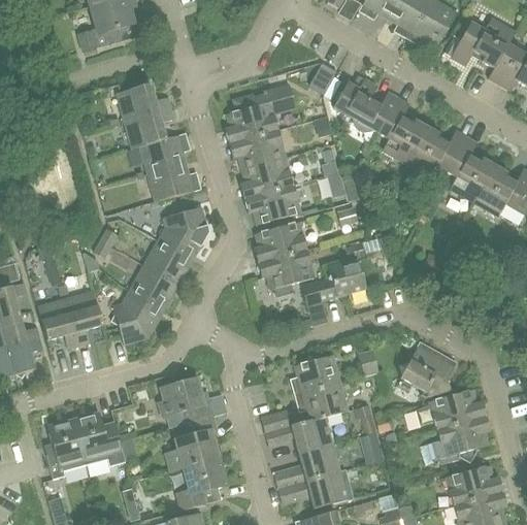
[(136,6),(133,0),(112,0),(91,6),(98,29),(79,34),(85,51),(123,40),(119,29),(134,24),(130,8),(136,6)]
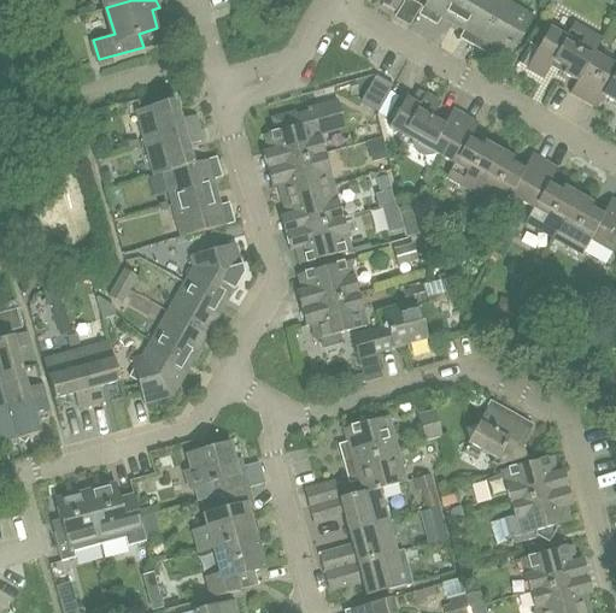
[(452,22),(464,0),(424,0),(418,11),(436,22),(441,15),(452,22)]
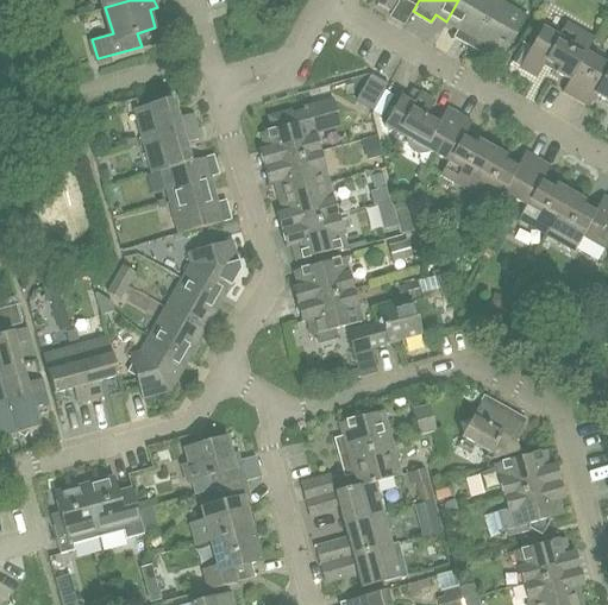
[(471,44),(497,0),(458,0),(446,21),(458,27),(455,35),(471,44)]
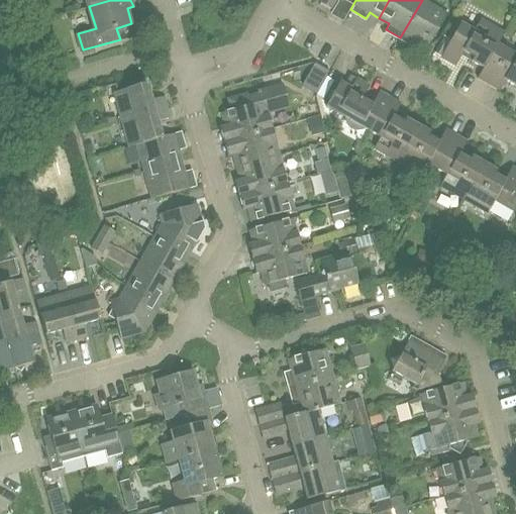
[(447,12),(426,0),(422,0),(400,37),(414,46),(418,39),(428,45),(447,12)]
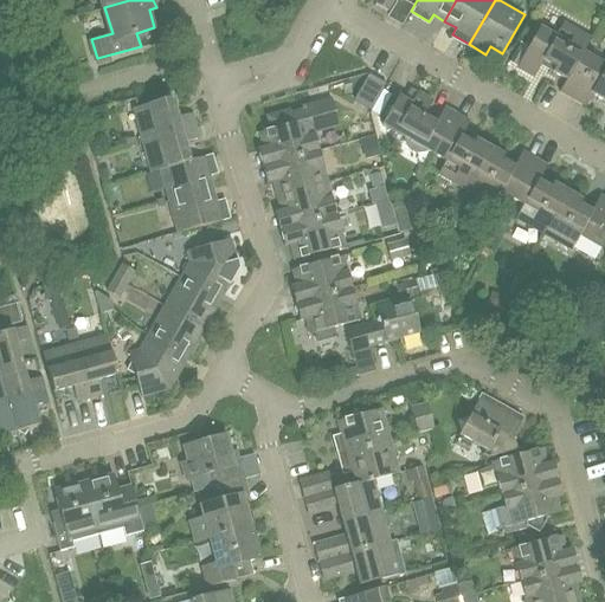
[(574,66),(584,50),(592,37),(564,20),(555,36),(540,26),(517,65),(534,75),(541,63),(566,78),(560,89),(573,97),(586,73),(574,66)]
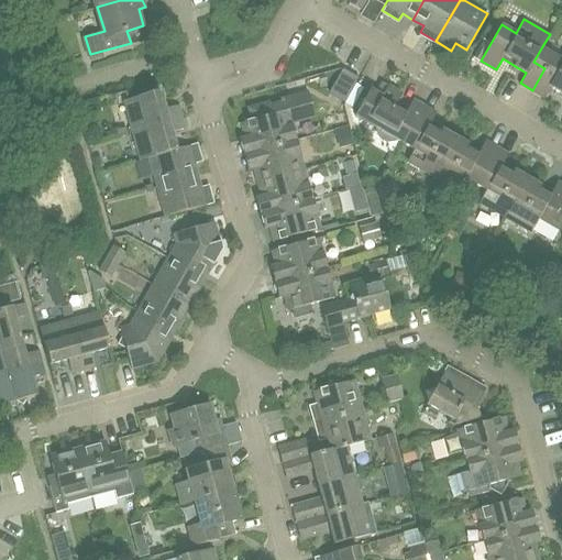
[(561,57),(542,46),(533,62),(544,68),(532,90),(543,97),(550,86),(561,91),(561,57)]
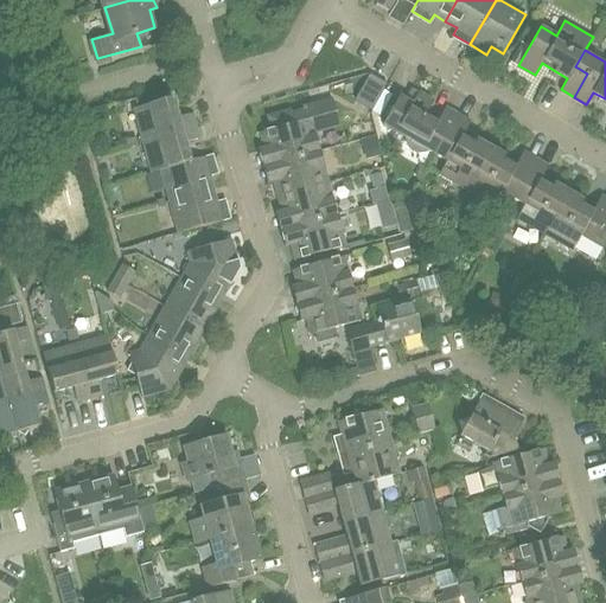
[(383,122),(407,135),(406,136),(407,139),(408,142),(409,145),(412,148),(414,149),(418,151),(420,152),(423,152),(427,151),(429,148),(435,152),(458,113),(446,106),(437,121),(425,115),(434,98),(419,90),(412,102),(399,94),(383,122)]
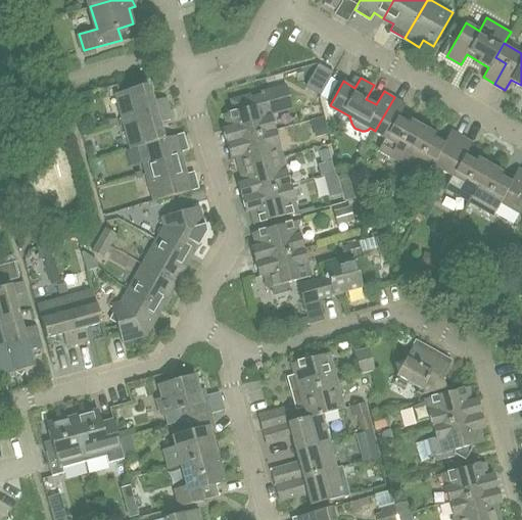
[(224,127),(228,141),(276,128),(272,112),(292,106),(286,83),(231,98),(235,110),(225,112),(229,126),(224,127)]
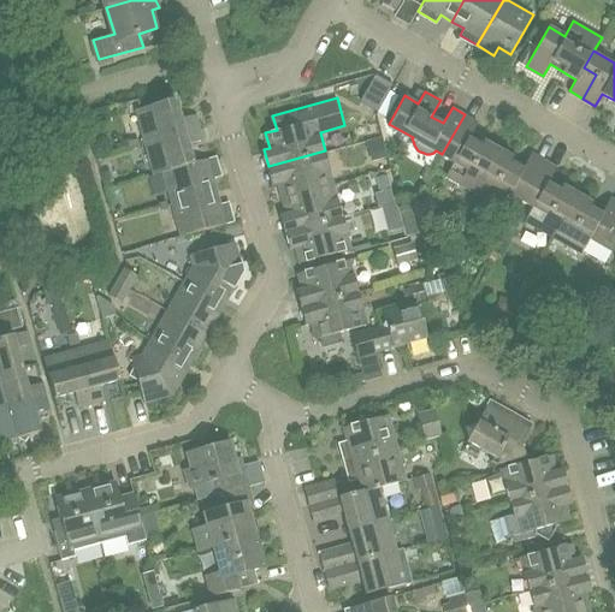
[(137,108),(146,141),(200,126),(196,113),(181,118),(176,99),(137,108)]
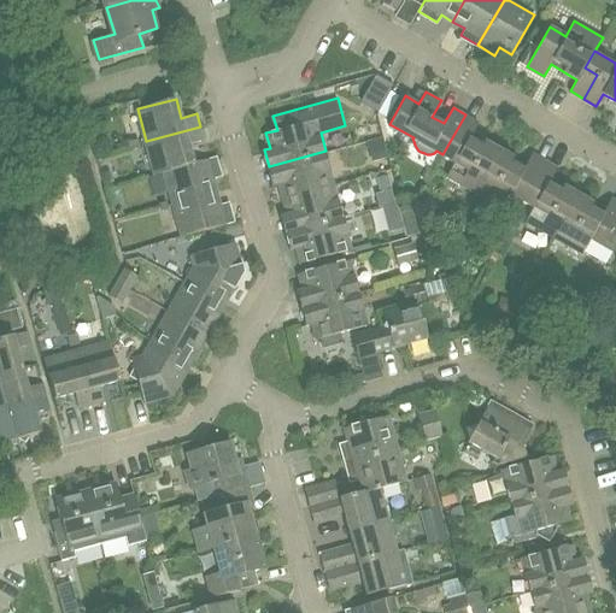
[(475,192),(499,148),(473,134),(479,122),(465,115),(443,154),(455,161),(446,175),(475,192)]
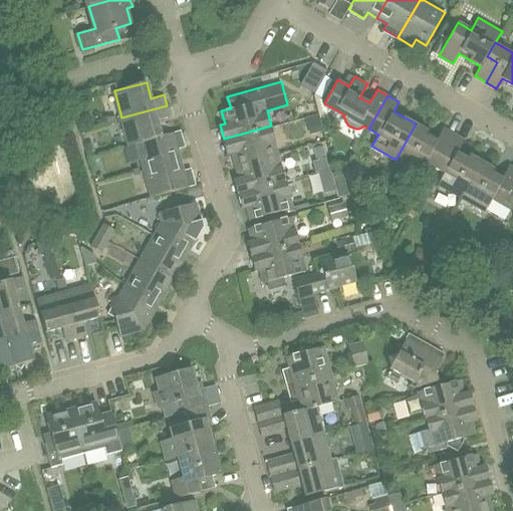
[(170,115),(167,105),(121,117),(130,145),(138,143),(162,136),(157,119),(170,115)]
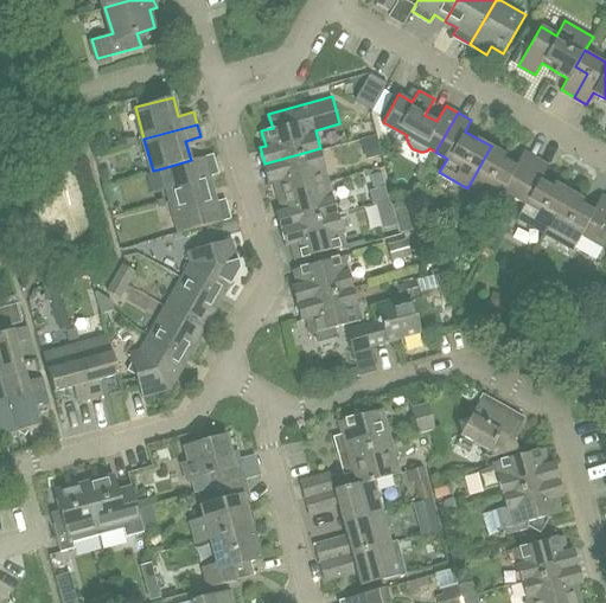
[(514,197),(536,156),(523,149),(517,161),(491,146),(467,188),(495,204),(503,190),(514,197)]
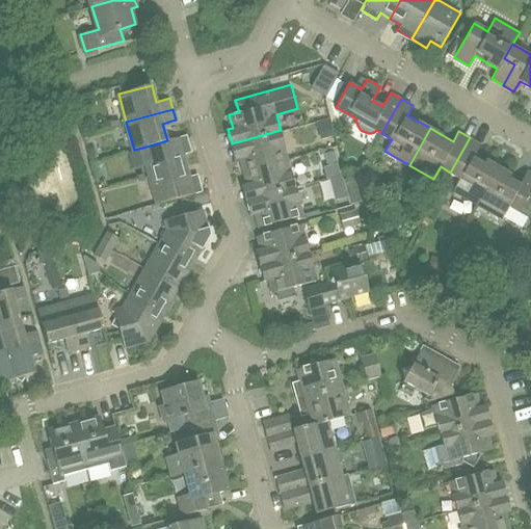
[(288,158),(281,130),(232,143),(235,158),(240,157),(244,169),(288,158)]
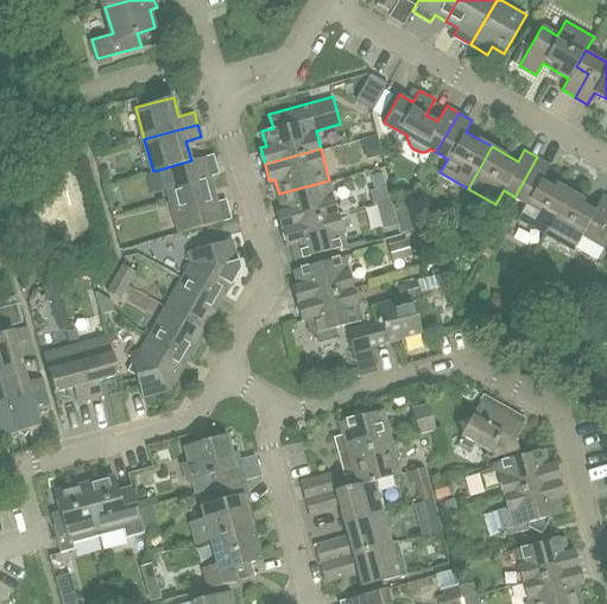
[(215,153),(191,160),(163,169),(171,201),(215,188),(212,175),(220,172),(215,153)]
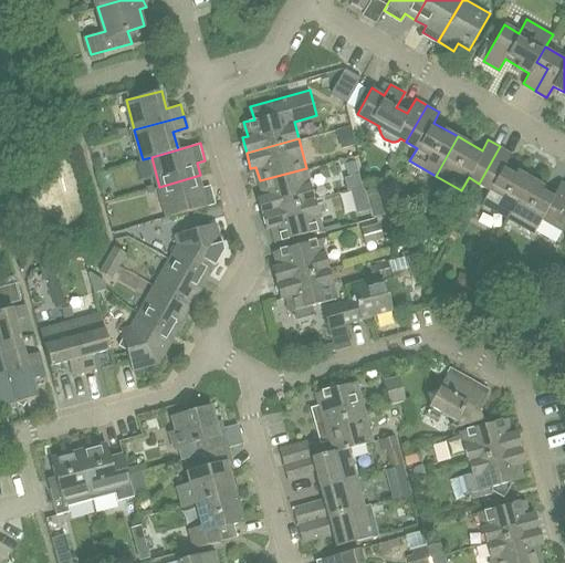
[(509,217),(531,177),(505,164),(512,153),(500,146),(479,184),(489,189),(482,201),(509,217)]
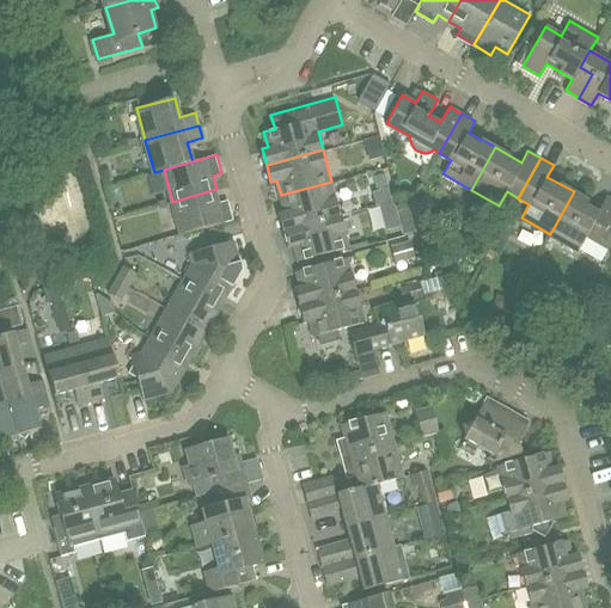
[(341,214),(331,182),(281,195),(286,212),(279,213),(283,229),(341,214)]
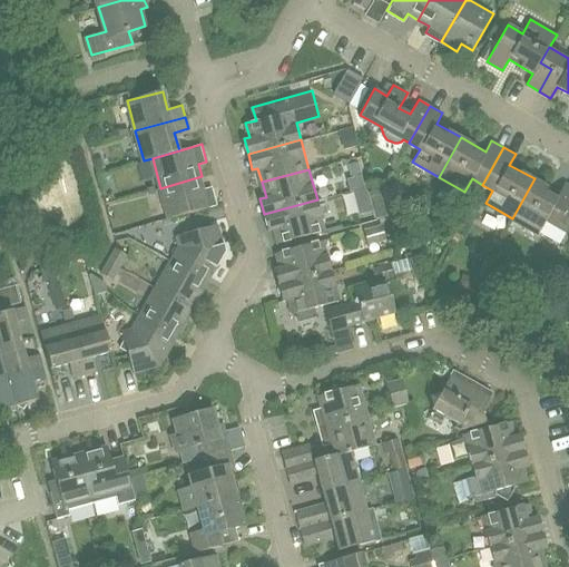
[(205,188),(202,176),(160,188),(168,217),(218,204),(213,186),(205,188)]
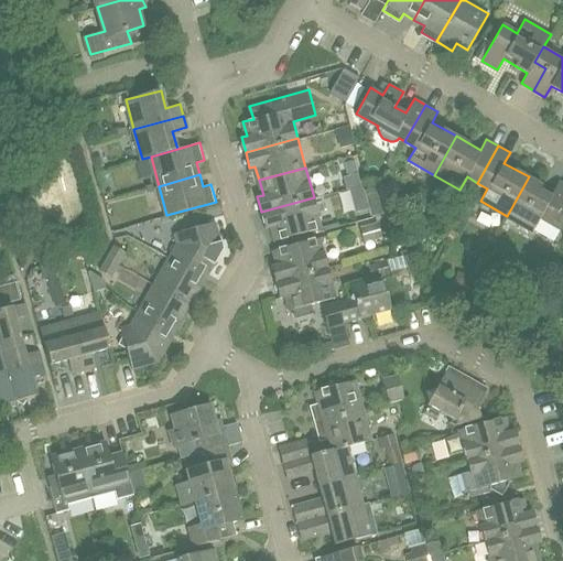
[(553,191),(529,176),(507,216),(532,230),(539,218),(550,224),(562,201),(562,183),(559,181),(553,191)]
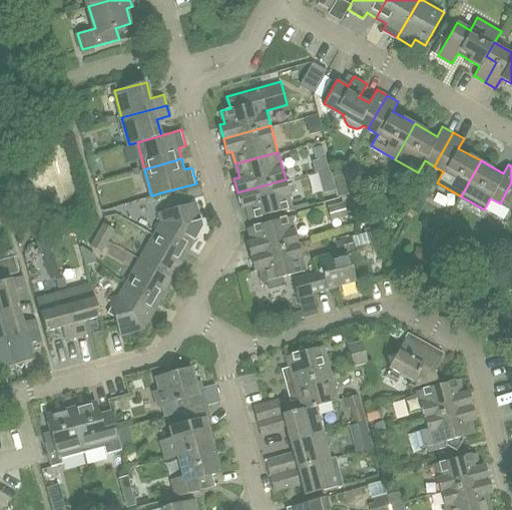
[(293,205),(286,179),(237,192),(241,206),(246,204),(249,217),(293,205)]
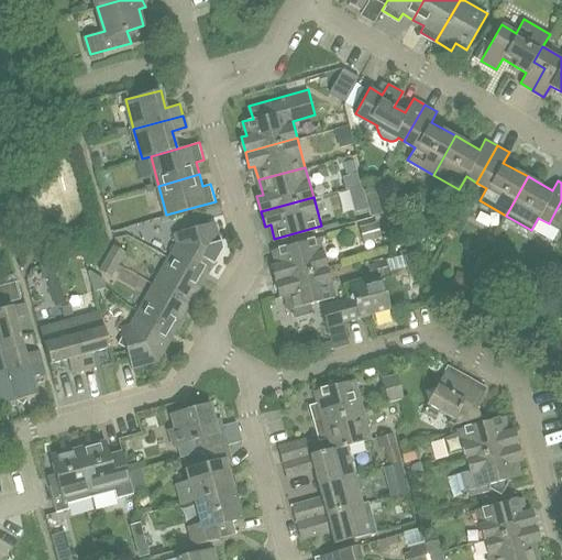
[(178,241),(171,254),(207,275),(223,246),(216,220),(175,231),(178,241)]
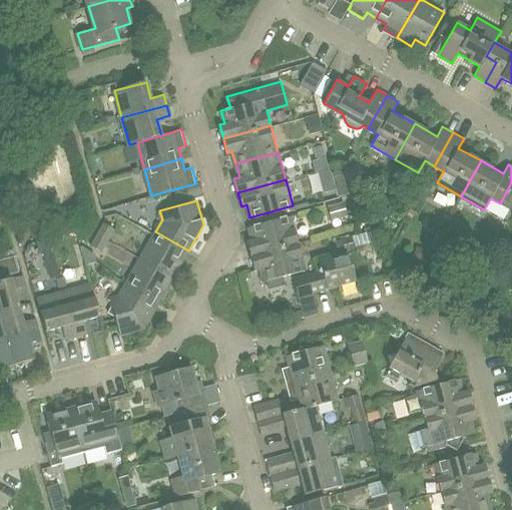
[(246,241),(250,255),(298,241),(291,215),(247,227),(251,239),(246,241)]
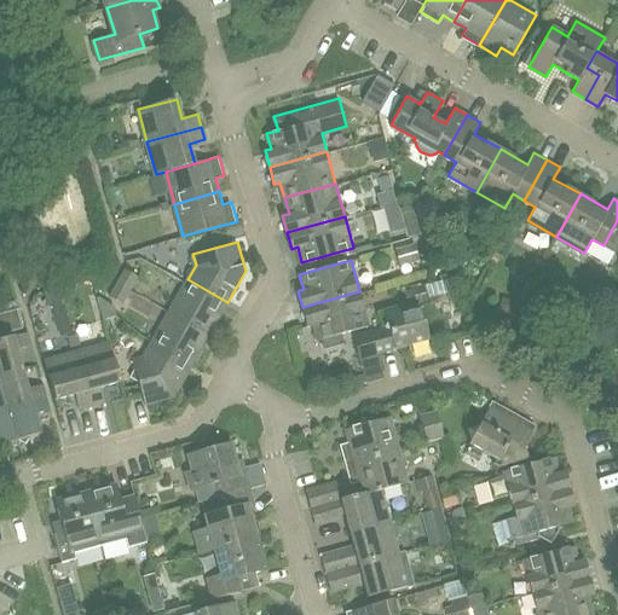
[(131,288),(139,274),(125,266),(117,280),(131,288)]
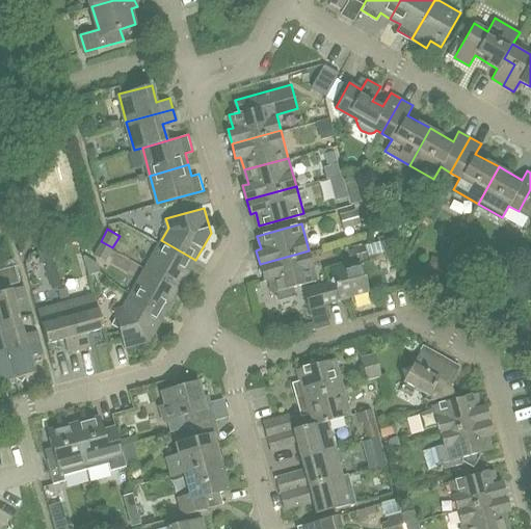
[(180,287),(195,260),(161,240),(145,266),(180,287)]
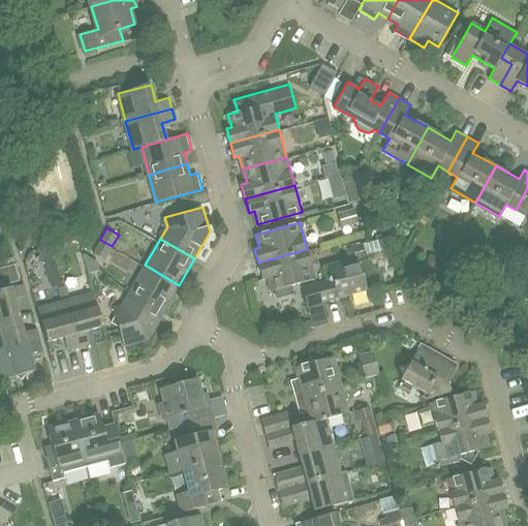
[(105,258),(112,246),(100,240),(94,251),(94,252),(105,258)]
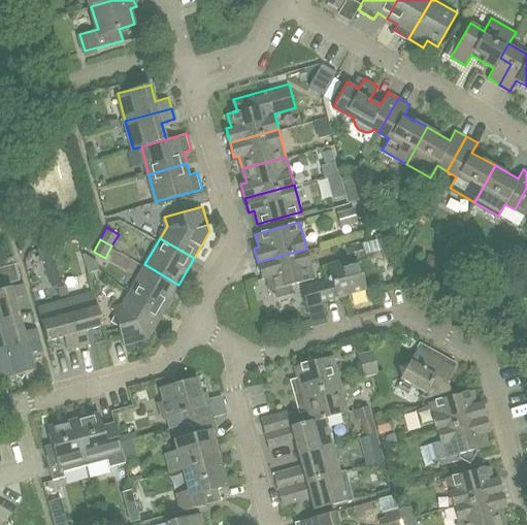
[(366,287),(358,258),(358,257),(365,255),(362,241),(346,247),(349,261),(328,266),(330,276),(302,285),(307,303),(314,325),(328,321),(323,299),(366,287)]
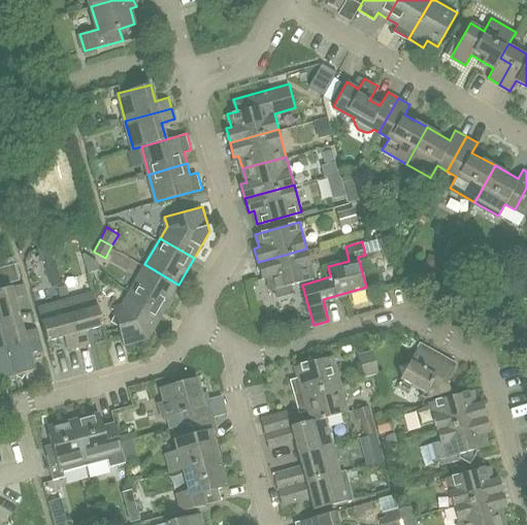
[(315,276),(306,249),(258,262),(262,276),(266,275),(270,289),(274,288),(276,296),(293,291),(291,283),(315,276)]
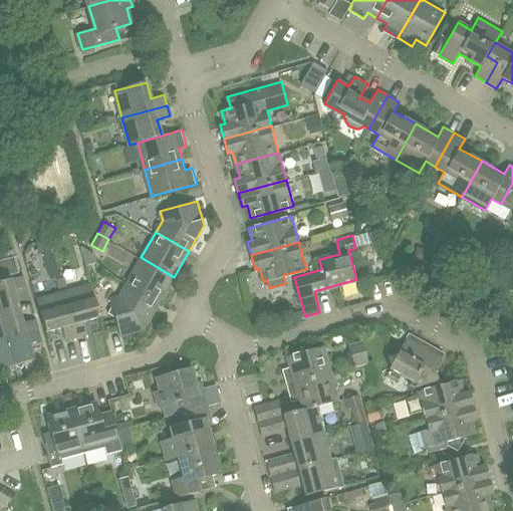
[(160,303),(174,277),(141,257),(125,283),(160,303)]
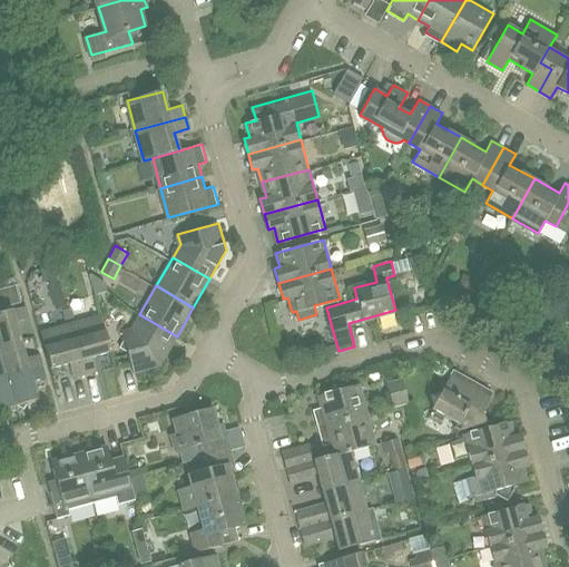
[(86,289),(65,295),(69,308),(89,301),(86,289)]
